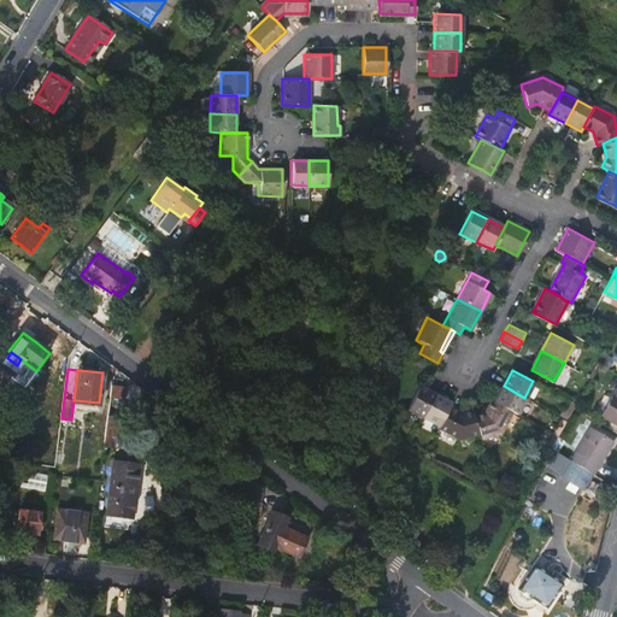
[(125,386),(111,383),(110,395),(124,397),(125,386)]
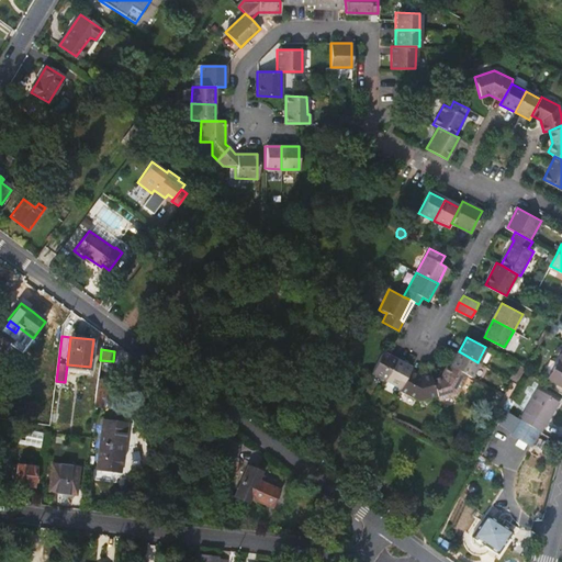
[(370,372),(385,380),(396,359),(381,351),(370,372)]
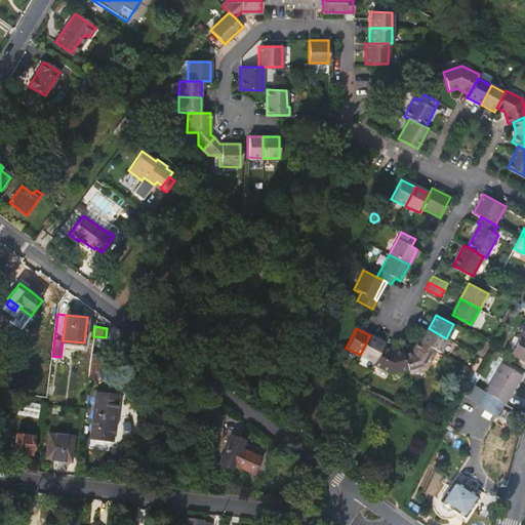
[(429,328),(420,342),(435,350),(439,352),(446,338),(429,328)]
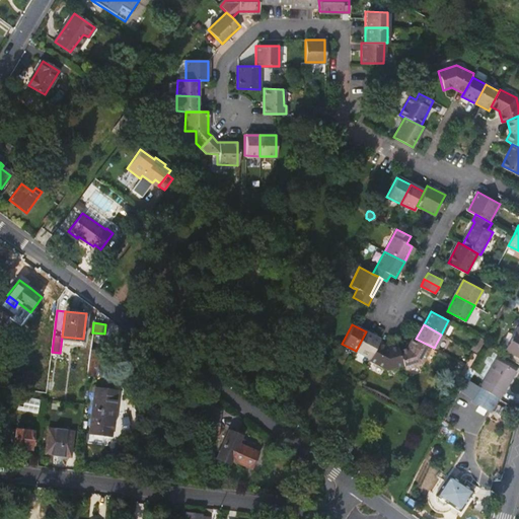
[(518,325),(506,348),(518,356),(518,325)]
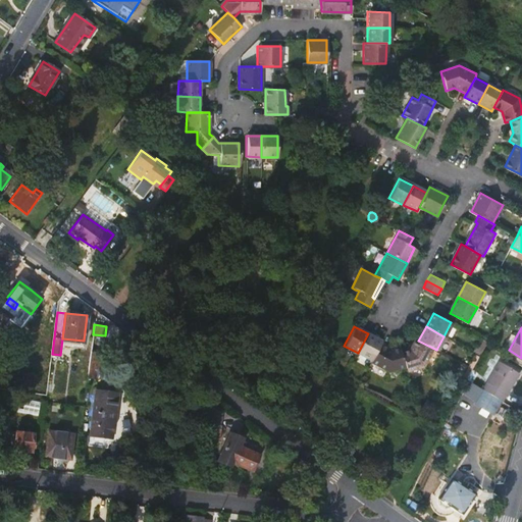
[(358,353),(371,360),(380,343),(381,341),(368,333),(358,353)]
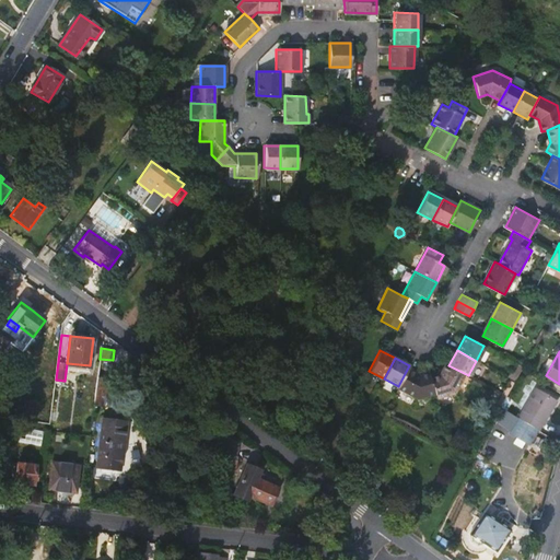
[(453,393),(464,373),(448,365),(445,363),(440,373),(430,376),(435,394),(436,397),(453,393)]
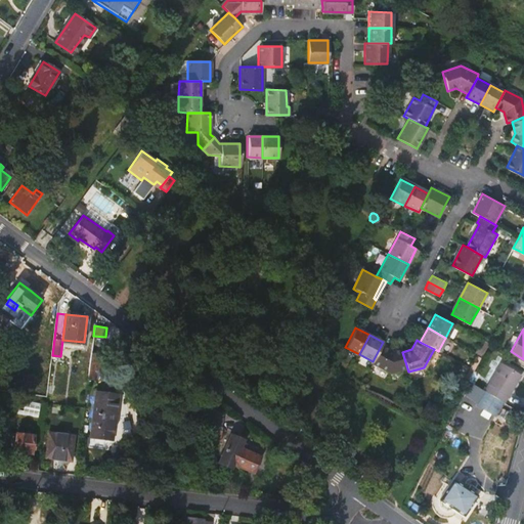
[(391,373),(407,368),(402,352),(401,348),(393,350),(382,344),(373,361),(372,363),(391,373)]
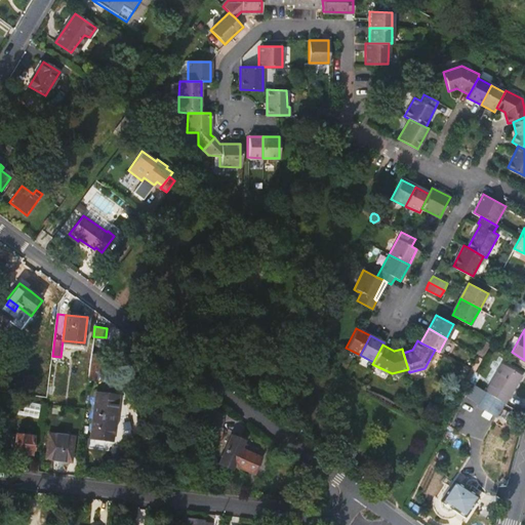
[(99,353),(91,352),(88,379),(96,379),(99,353)]
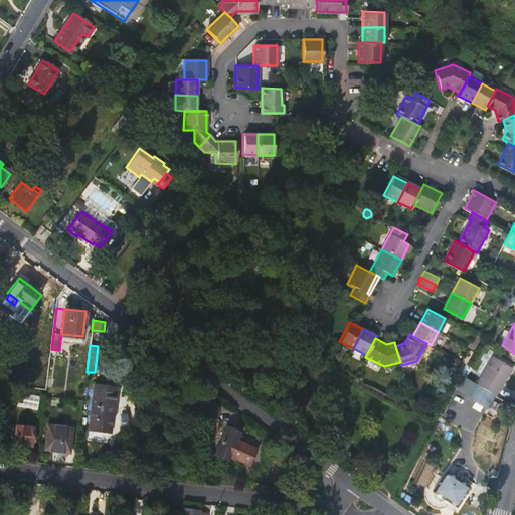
[(493,358),(477,384),(495,395),(510,368),(493,358)]
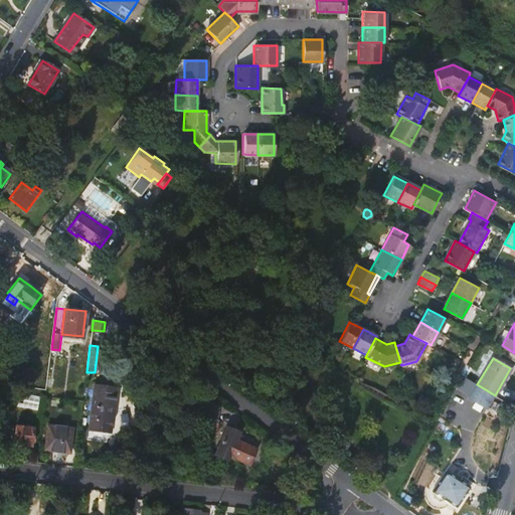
[(457,372),(460,374),(466,363),(462,362),(457,372)]
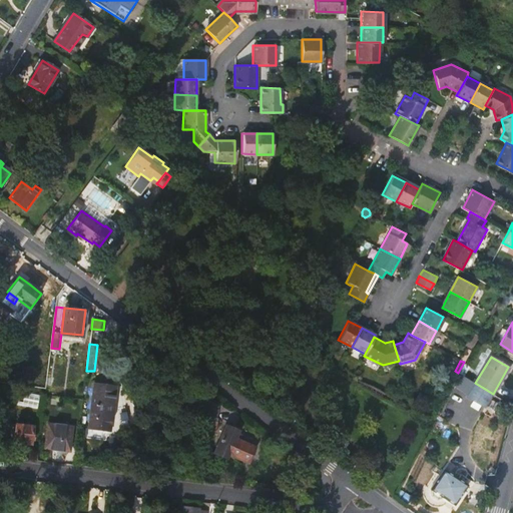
[(332,363),(330,367),(339,372),(341,368),(332,363)]
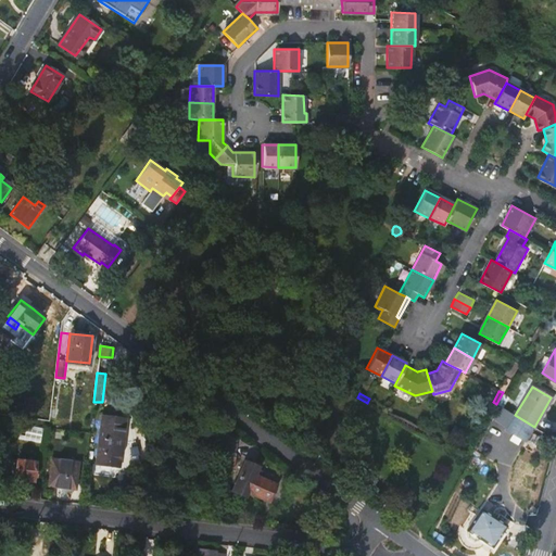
[(102,416),(97,464),(119,466),(126,419),(102,416)]
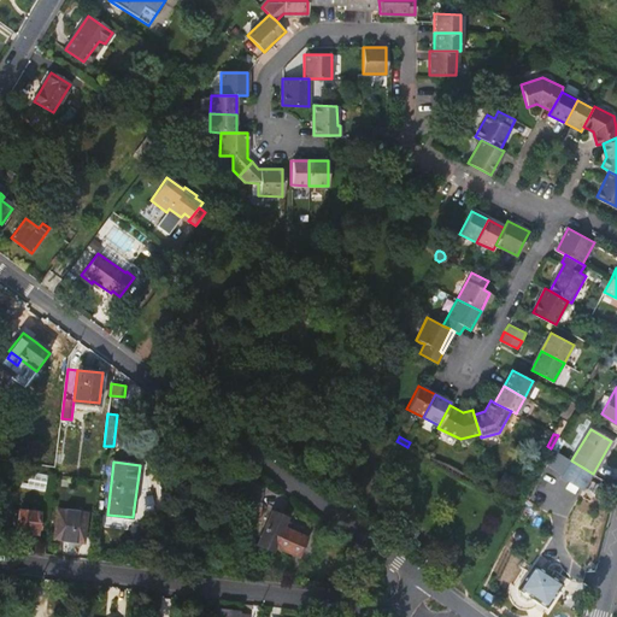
[(258,471),(250,465),(248,482),(257,483),(258,471)]
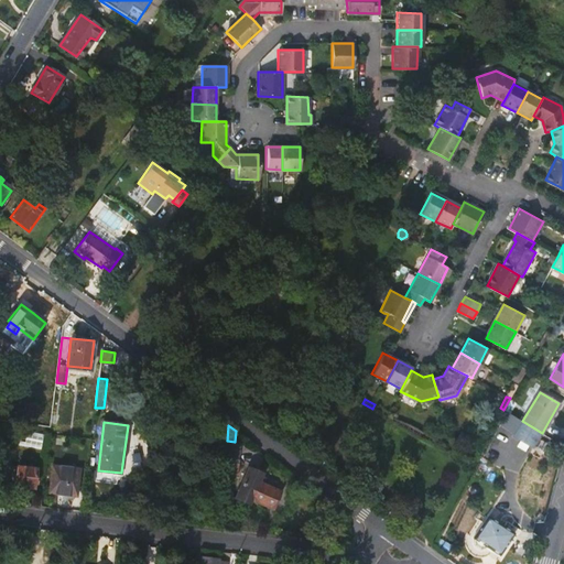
[(23,432),(21,444),(42,447),(44,435),(23,432)]
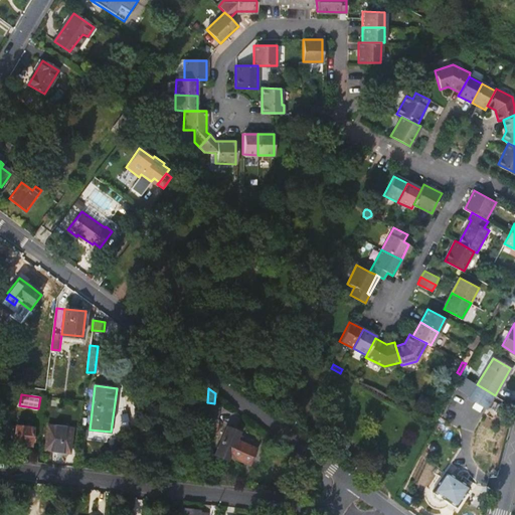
[(214,403),(207,402),(203,434),(216,436),(220,404),(214,403)]
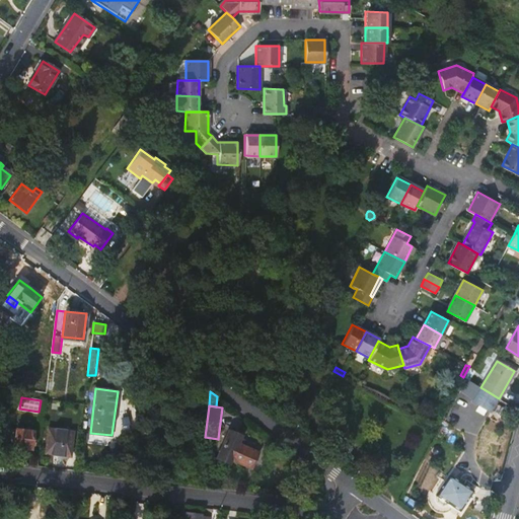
[(118,428),(135,424),(132,413),(115,417),(118,428)]
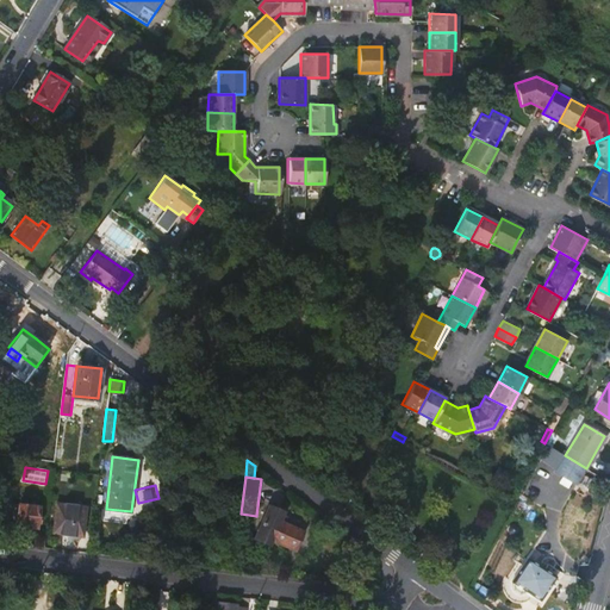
[(19,505),(11,504),(10,524),(17,524),(17,526),(37,529),(41,506),(19,504),(19,505)]
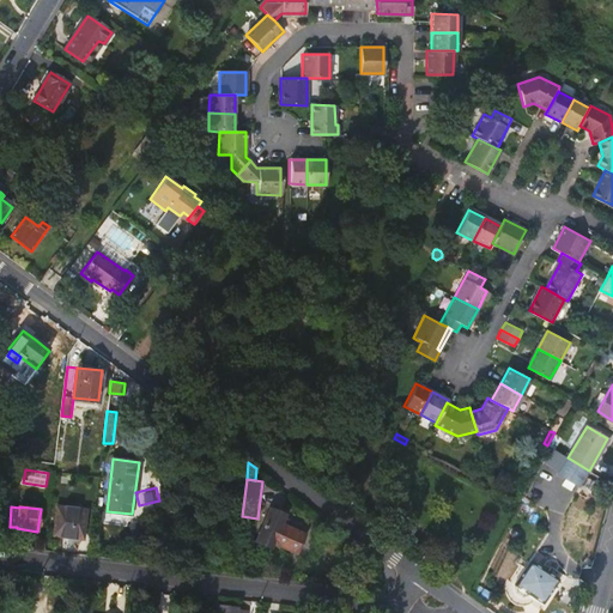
[(58,507),(54,536),(83,539),(86,510),(58,507)]
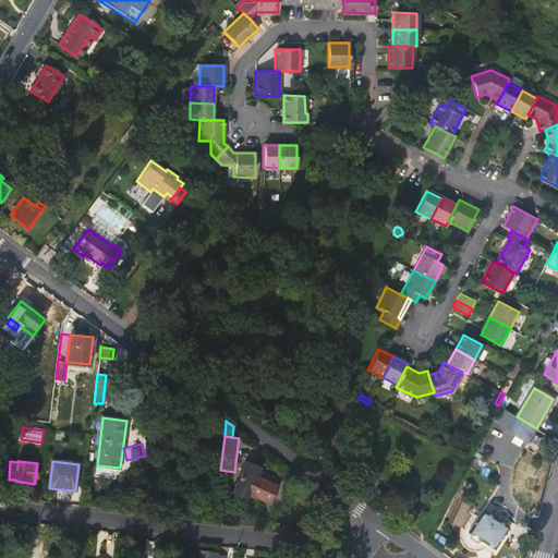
[(246,497),(247,494),(255,476),(259,466),(246,461),(233,492),(246,497)]
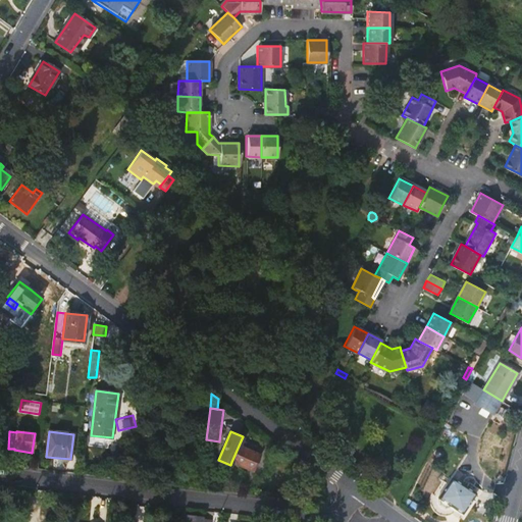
[(239,446),(231,462),(253,470),(259,455),(239,446)]
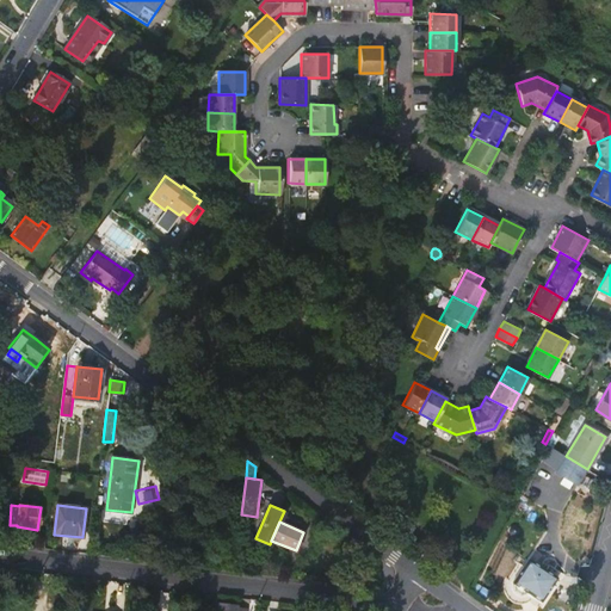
[(559,581),(530,561),(513,584),(516,585),(514,586),(514,592),(522,597),(526,596),(528,594),(532,598),(535,594),(544,602),(559,581)]
